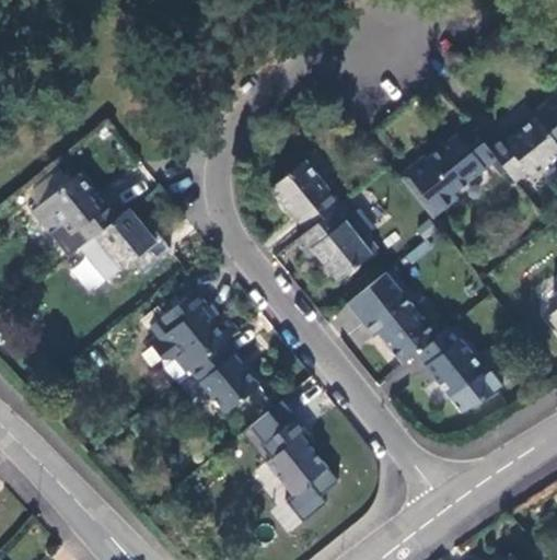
[(501,137),(487,148),(497,159),(515,182),(528,172),(532,176),(556,155),(556,94),(536,109),(534,117),(505,141),(501,137)]
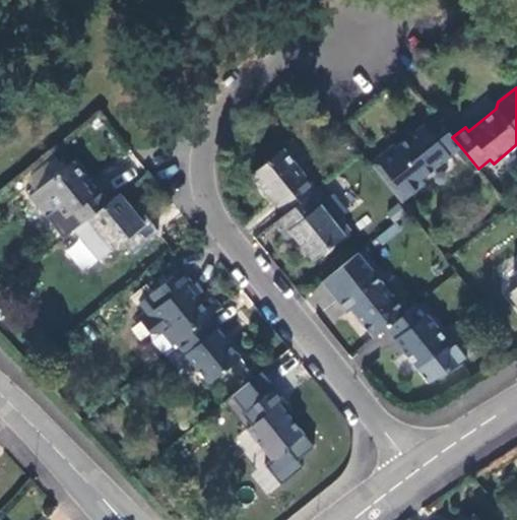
[(421,179),(461,147),(452,137),(436,117),(396,146),(394,144),(378,156),(378,164),(403,194),(408,197),(425,184),(421,179)]
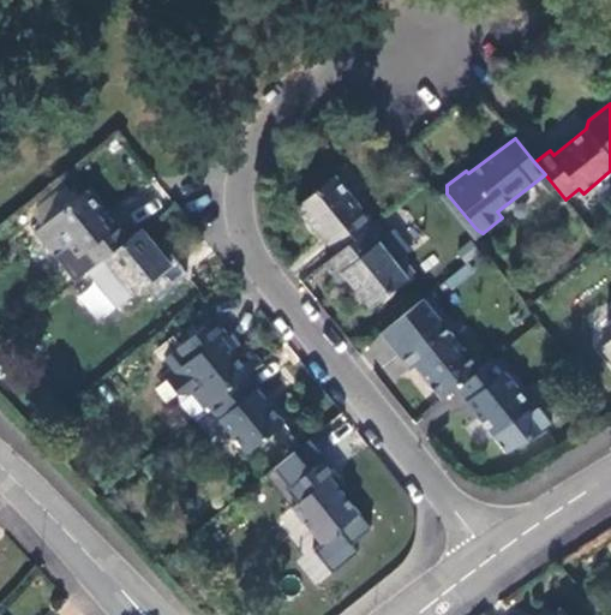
[(297,207),(335,255),(373,225),(335,178),(297,207)]
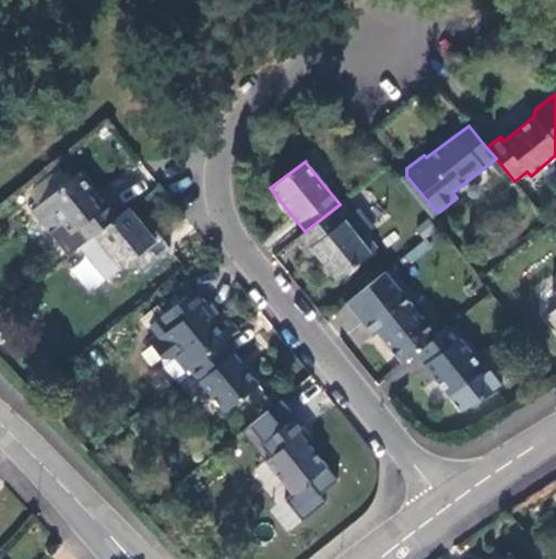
[(77,229),(86,241),(120,214),(109,202),(105,204),(80,174),(34,210),(50,233),(62,223),(71,233),(77,229)]
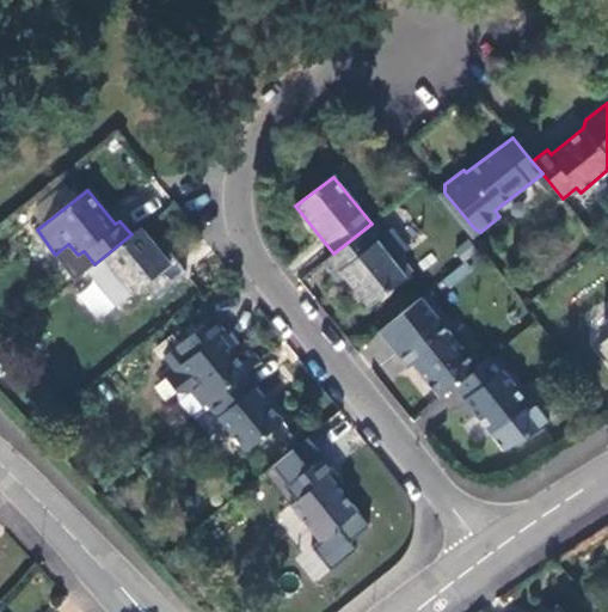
[(444,193),(438,197),(471,238),(480,232),(474,228),(444,193)]
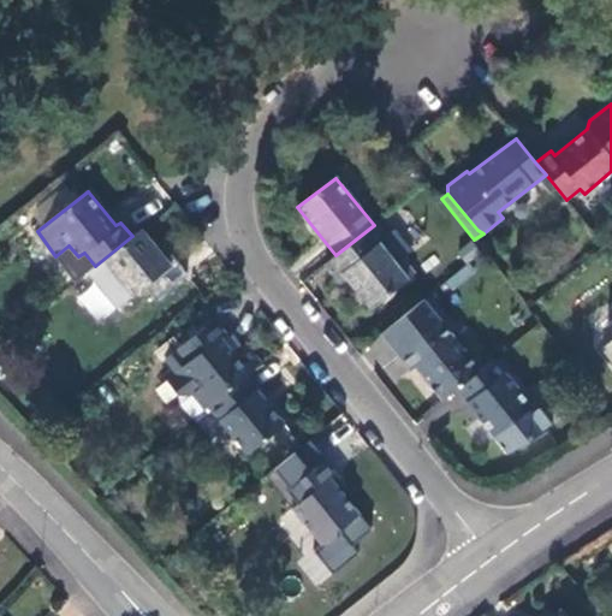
[(387,238),(375,224),(374,225),(336,255),(324,265),(339,284),(345,279),(370,309),(415,274),(404,259),(397,265),(380,244),(387,238)]
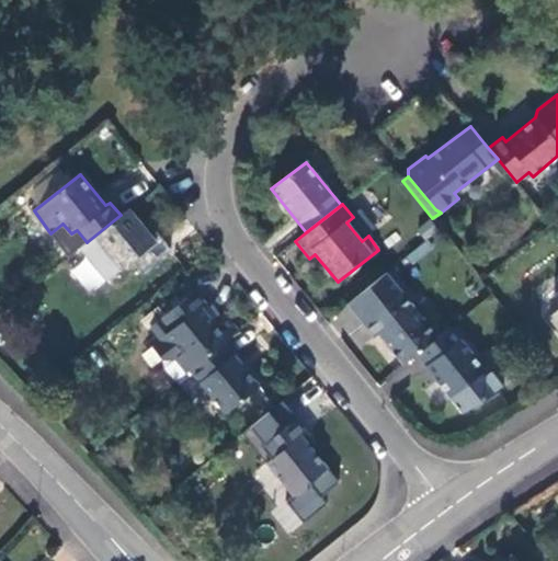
[(152,236),(131,208),(121,215),(87,242),(81,248),(109,279),(132,261),(143,273),(171,249),(157,231),(152,236)]
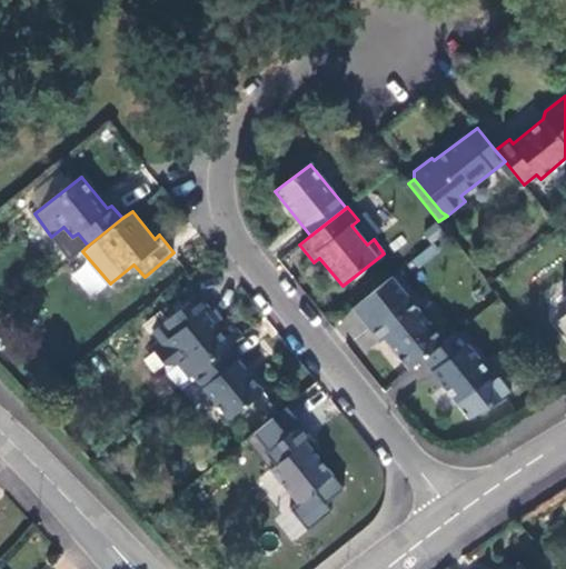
[(61,248),(72,237),(63,227),(51,237),(61,248)]
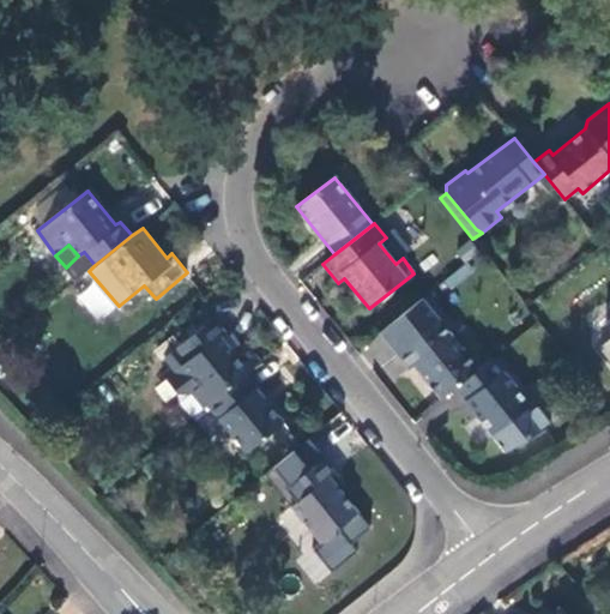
[(193,393),(205,408),(209,405),(246,375),(261,363),(243,343),(241,345),(231,353),(221,339),(227,335),(216,320),(165,357),(176,372),(168,379),(181,395),(191,396),(193,393)]
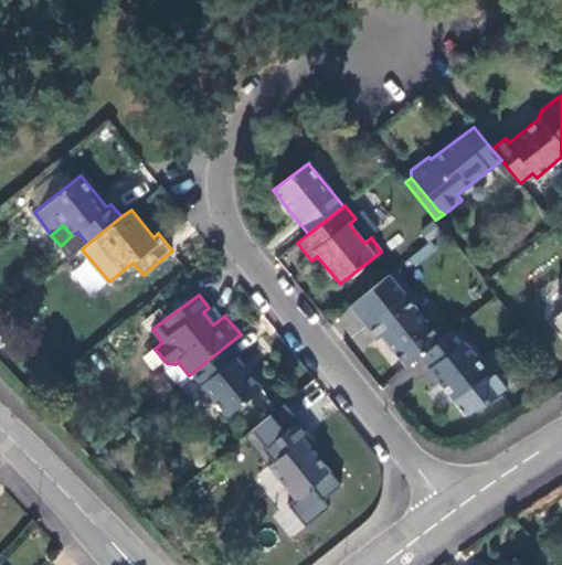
[(382,338),(406,368),(419,358),(441,341),(415,309),(411,312),(401,300),(366,328),(375,341),(382,338)]
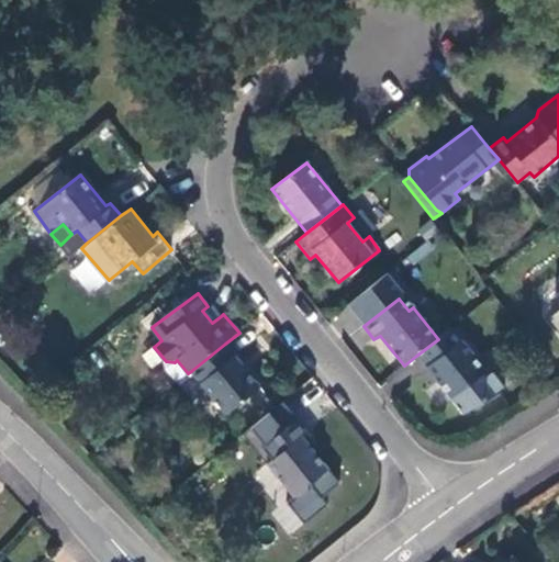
[(213,305),(208,306),(202,311),(212,323),(221,316),(213,305)]
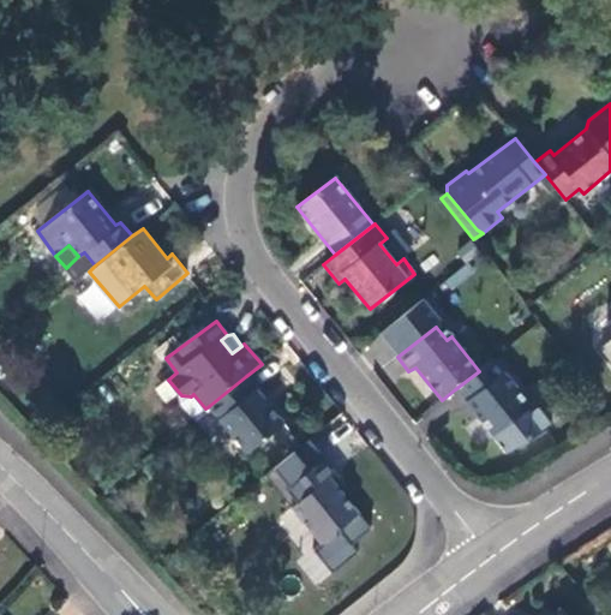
[(532,408),(492,359),(479,371),(455,389),(495,437),(532,408)]
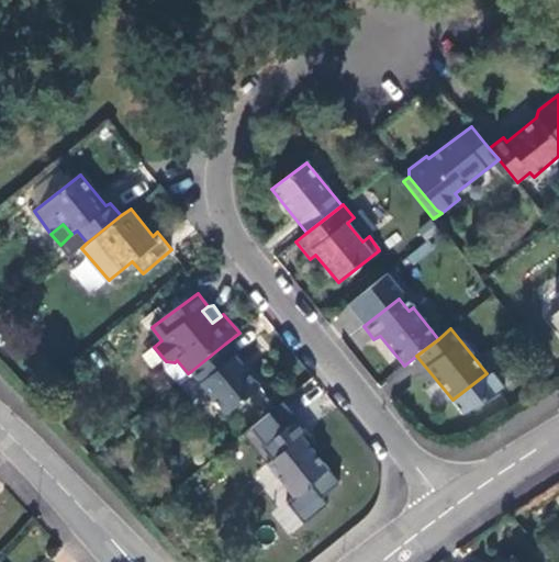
[(261,389),(225,344),(191,371),(227,415),(261,389)]
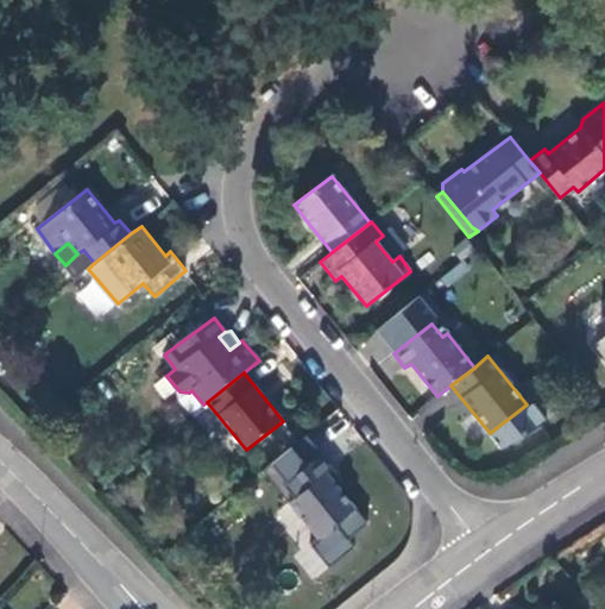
[(182,403),(191,415),(203,405),(191,390),(189,393),(182,403)]
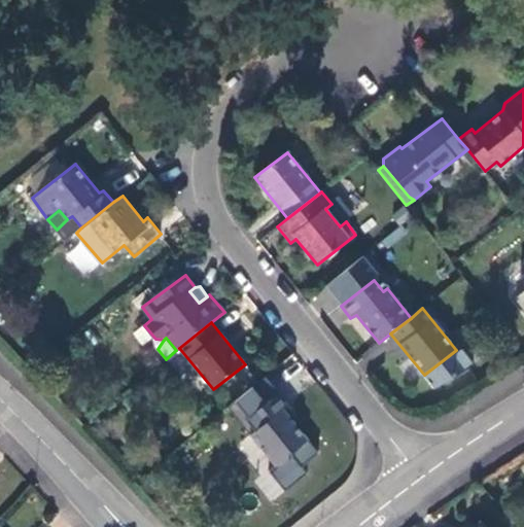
[(459,347),(456,350),(424,375),(434,388),(474,365),(459,347)]
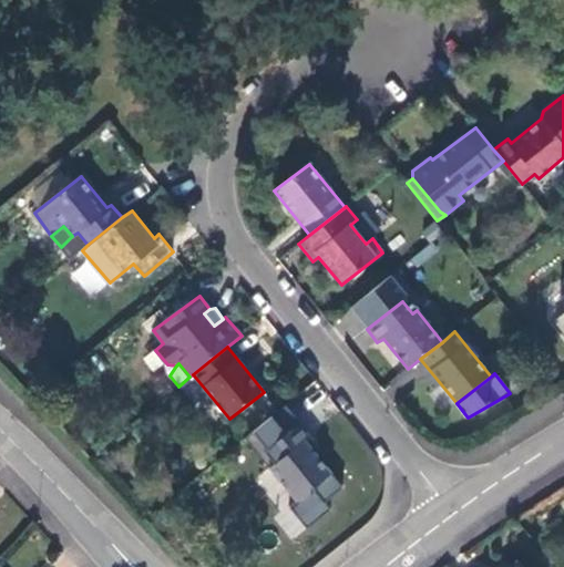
[(300,425),(265,454),(274,466),(269,470),(286,490),(279,495),(290,507),(331,474),(307,442),(311,439),(300,425)]
